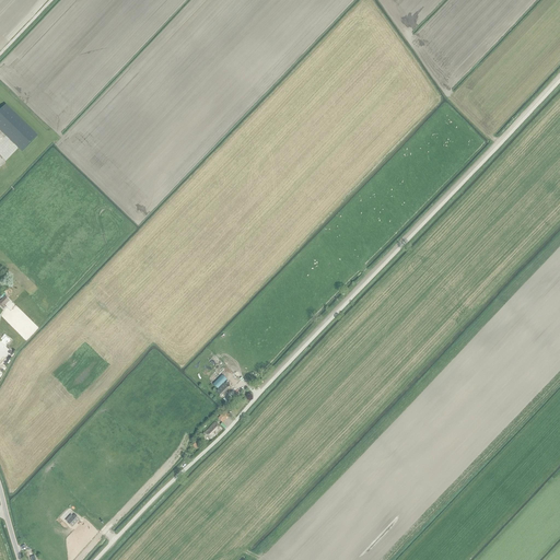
[(0,111),(0,130),(22,152),(37,136),(6,105),(0,111)]
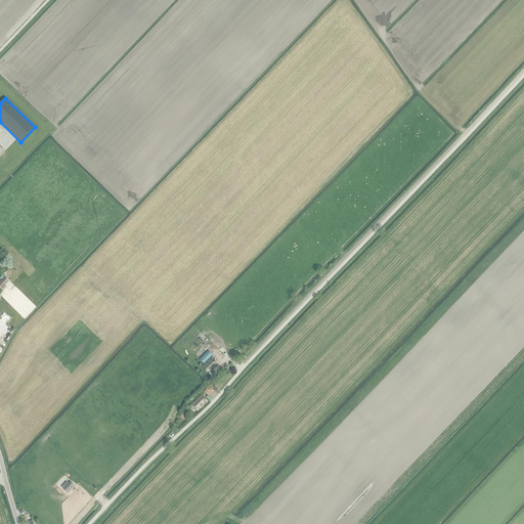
[(9,281),(5,277),(0,282),(0,286),(3,290),(6,288),(4,286),(9,281)]
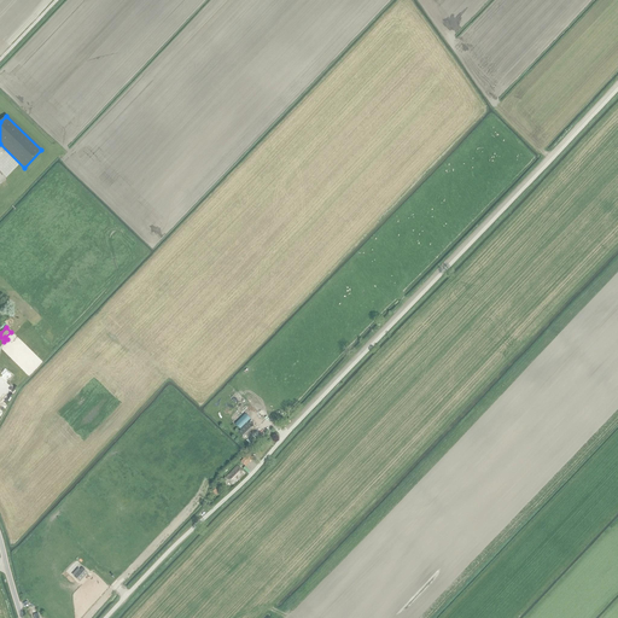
[(240,429),(246,423),(242,418),(235,424),(240,429)]
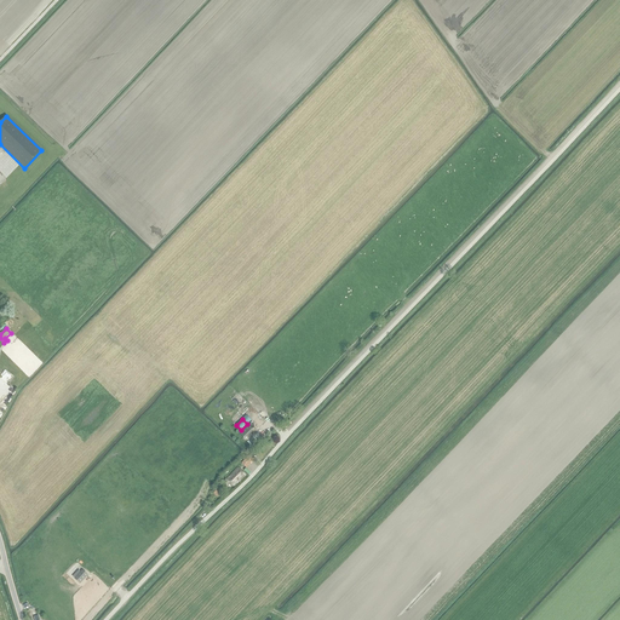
[(242,438),(252,430),(247,425),(239,434),(242,438)]
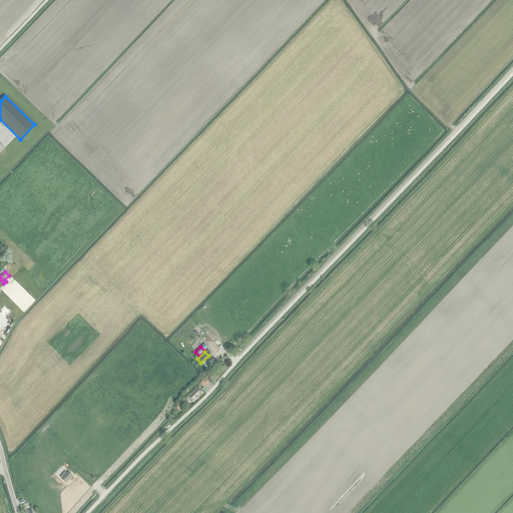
[(202,364),(209,357),(208,356),(201,363),(202,364)]
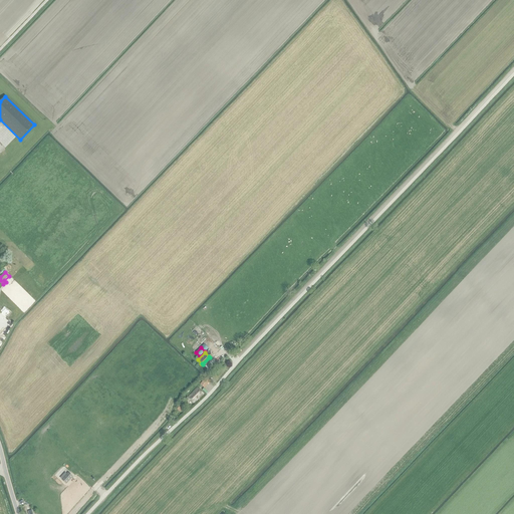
[(204,395),(197,388),(188,398),(193,404),(198,399),(199,400),(204,395)]
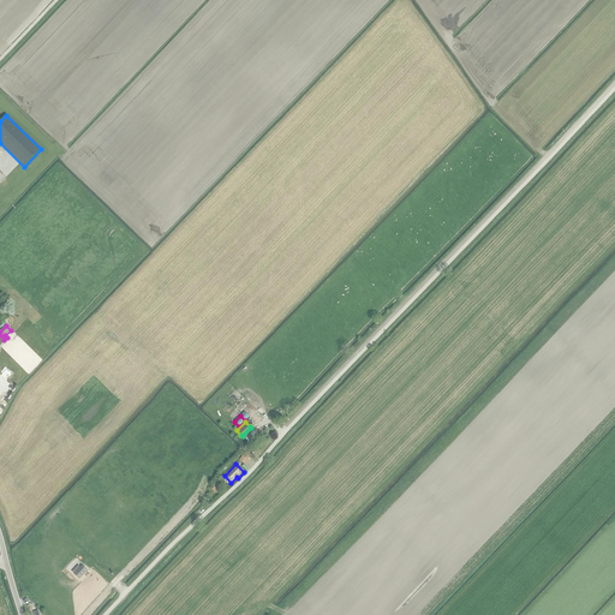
[(73,574),(79,579),(87,571),(82,566),(73,574)]
